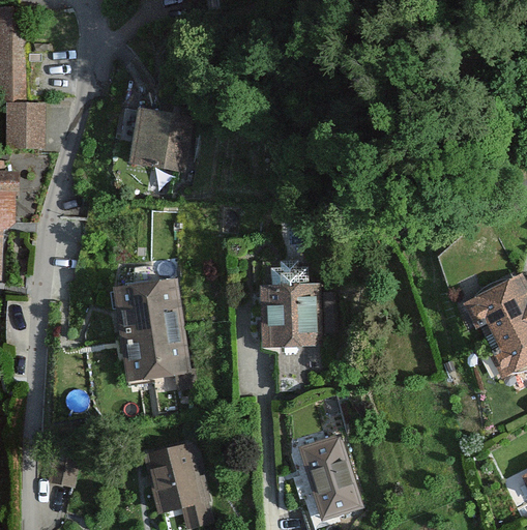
[(22,6),(0,6),(0,98),(24,98),(22,6)]
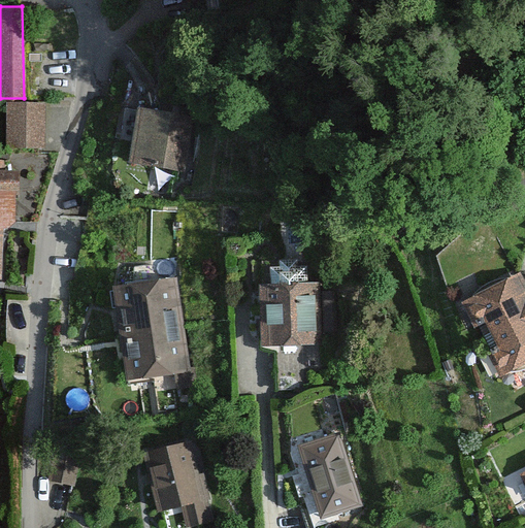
[(45,101),(3,102),(4,150),(46,149),(45,101)]
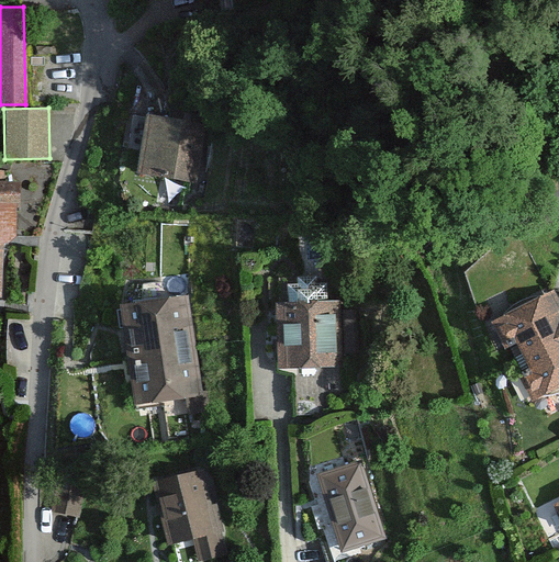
[(215,126),(145,116),(135,176),(207,187),(215,126)]
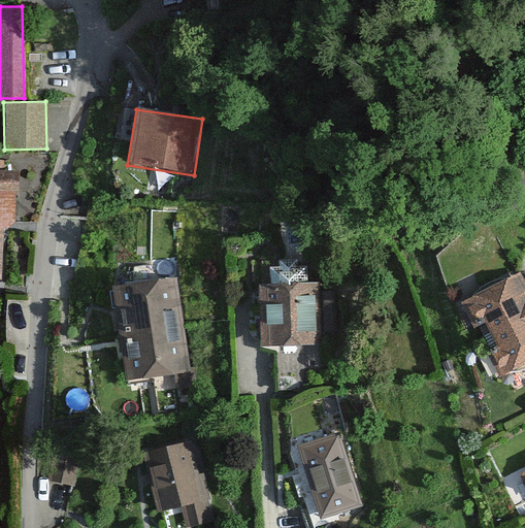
[(0,279),(2,279),(2,230),(13,230),(12,183),(0,183),(0,279)]
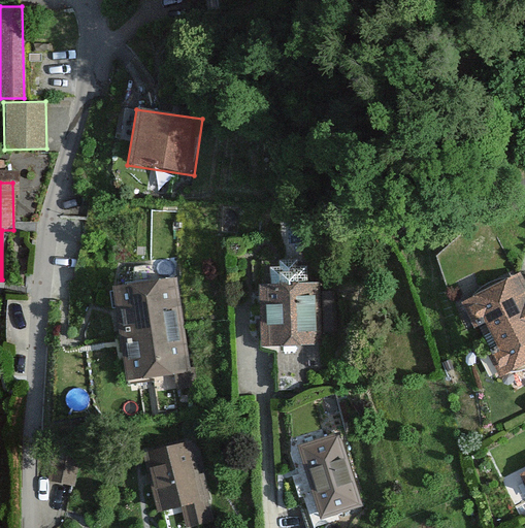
[(524,356),(524,290),(514,268),(458,297),(453,300),(465,323),(476,319),(487,341),(478,345),(493,373),(524,356)]
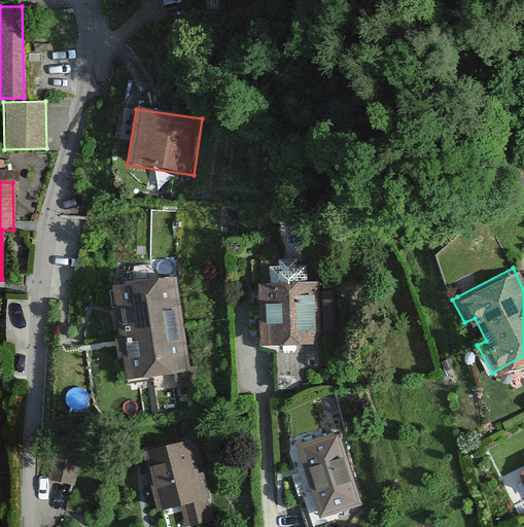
[(175,274),(107,285),(124,383),(193,372),(175,274)]
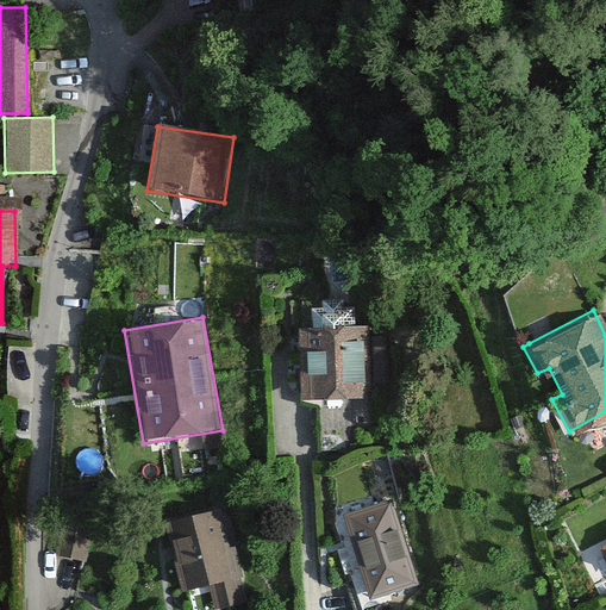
[(374,324),(298,324),(297,398),(373,399),(374,324)]
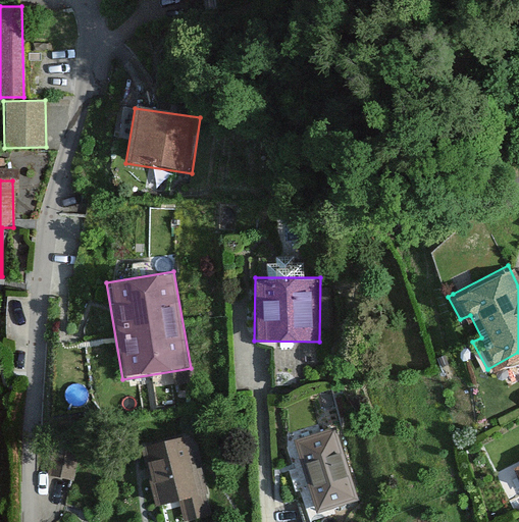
[(338,428),(294,440),(315,513),(359,501),(338,428)]
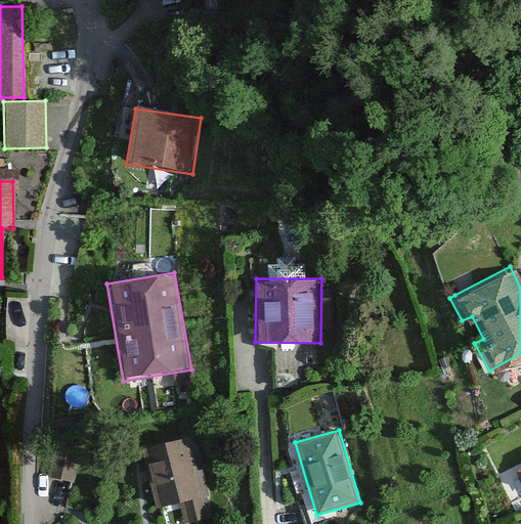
[(189,438),(139,449),(154,509),(180,503),(185,523),(208,518),(189,438)]
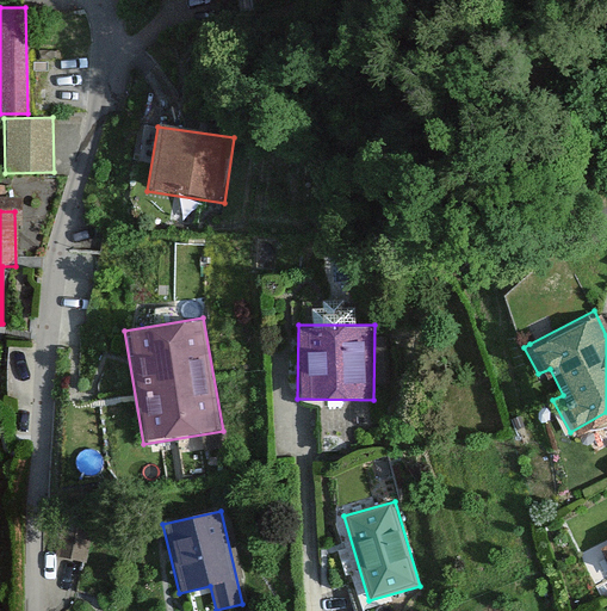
[(606,543),(601,547),(595,550),(606,572),(606,543)]
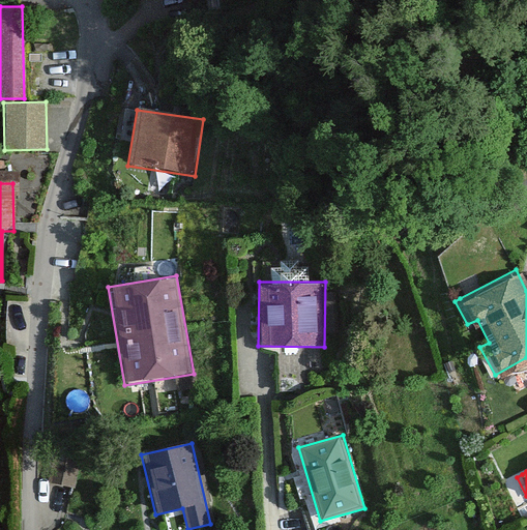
All buildings are outlined.
